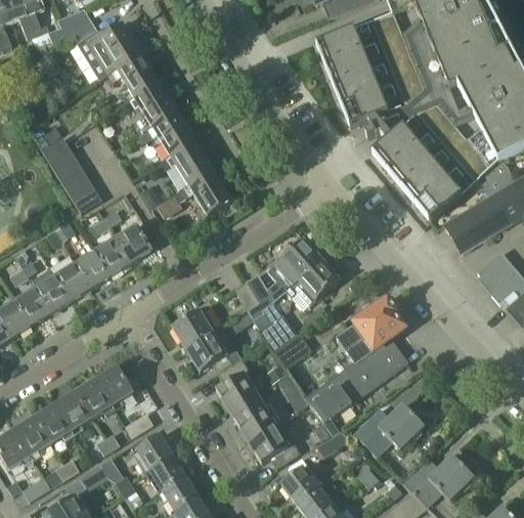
[(0,0),(0,43),(2,49),(9,47),(1,26),(10,23),(2,0),(0,0)]
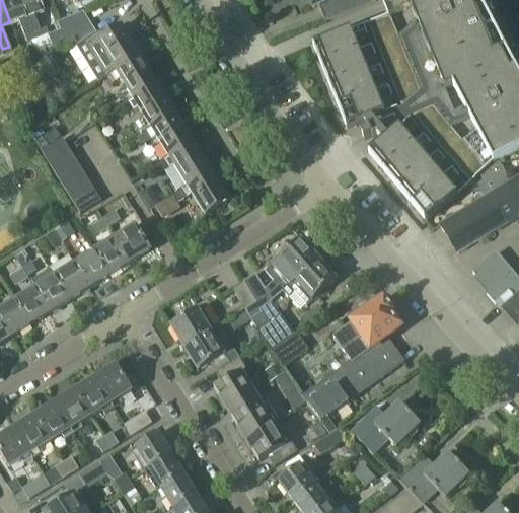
[(2,0),(10,22),(19,18),(27,40),(28,39),(31,47),(35,45),(32,39),(38,37),(22,0),(2,0)]
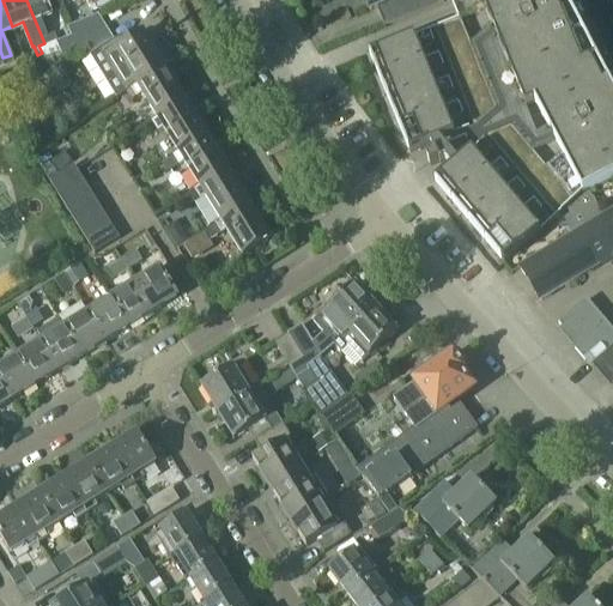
[(26,0),(44,43),(58,37),(59,37),(55,29),(48,30),(41,14),(52,11),(47,0),(26,0)]
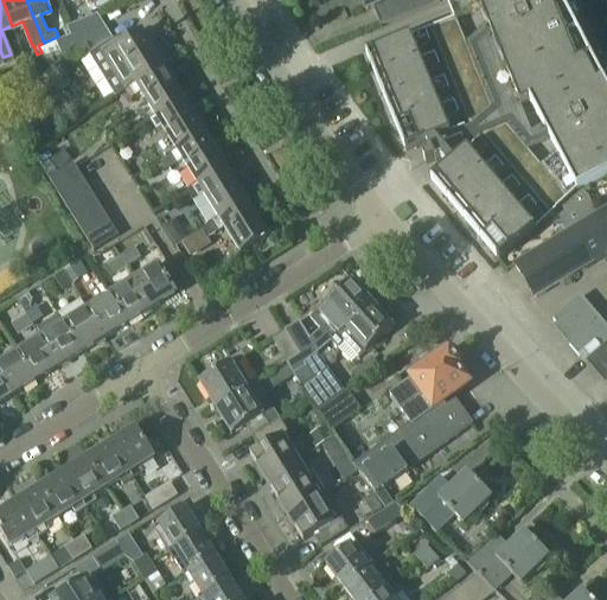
[(363,0),(365,6),(372,4),(379,21),(430,0),(363,0)]
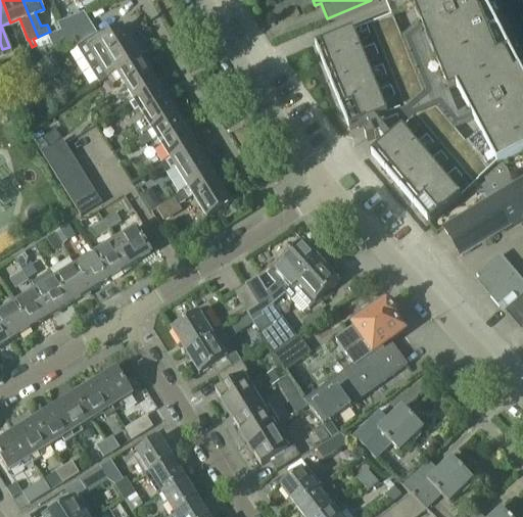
[(514,66),(505,48),(509,47),(509,48),(511,47),(496,21),(495,21),(496,24),(488,28),(479,6),(485,3),(486,4),(487,4),(485,0),(413,0),(448,87),(457,83),(474,116),(480,113),(491,136),(497,133),(508,152),(496,158),(497,160),(522,146),(522,71),(518,62),(517,63),(518,64),(514,66)]
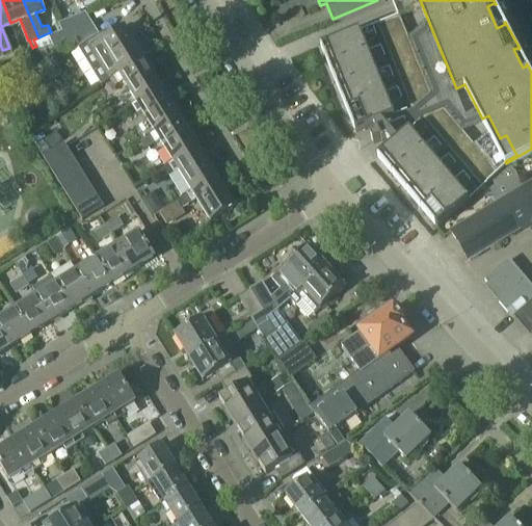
[(58,19),(62,27),(63,30),(85,21),(81,9),(58,19)]
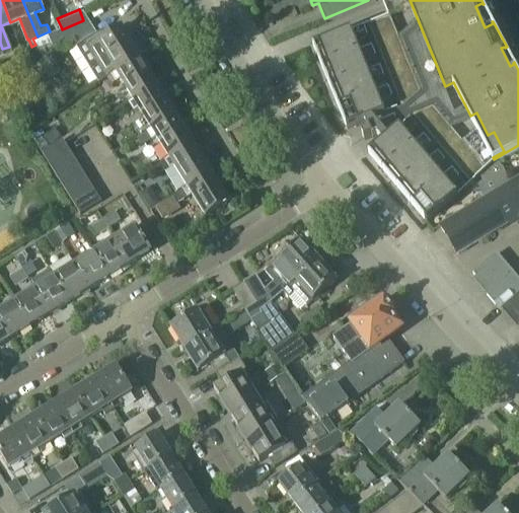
[(61,26),(50,31),(49,31),(54,45),(88,30),(83,20),(62,29),(61,26)]
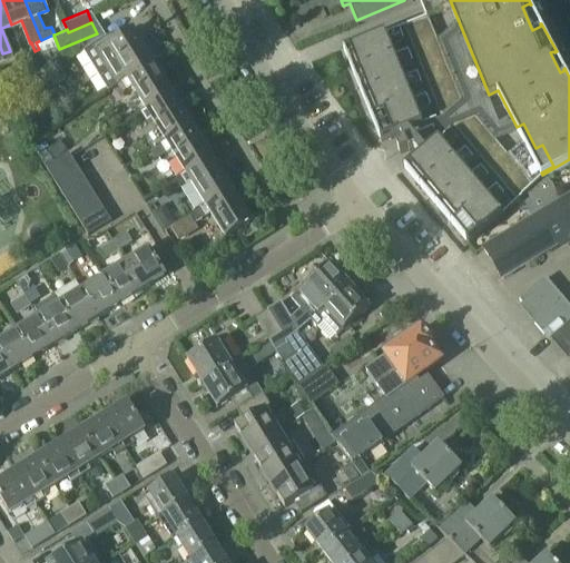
[(422,79),(418,69),(404,75),(399,62),(412,57),(408,47),(395,52),(390,40),(403,35),(399,25),(385,30),(385,29),(344,46),(382,137),(423,120),(418,107),(431,101),(426,91),(413,97),(409,85),(422,79)]
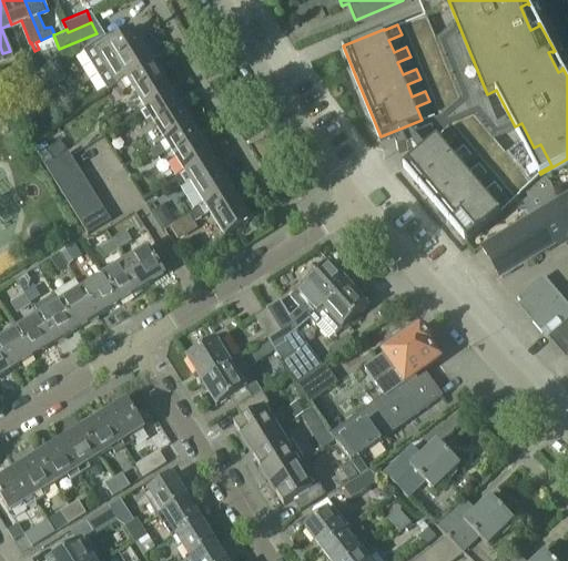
[(108,85),(122,78),(153,58),(133,26),(120,34),(115,28),(83,47),(108,85)]
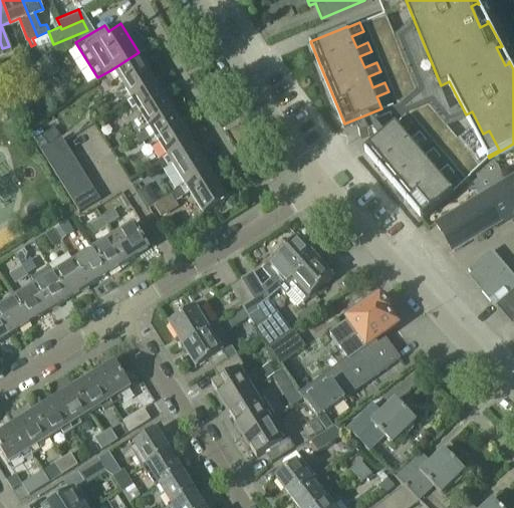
[(118,74),(132,95),(133,95),(157,81),(139,52),(110,70),(114,76),(118,74)]
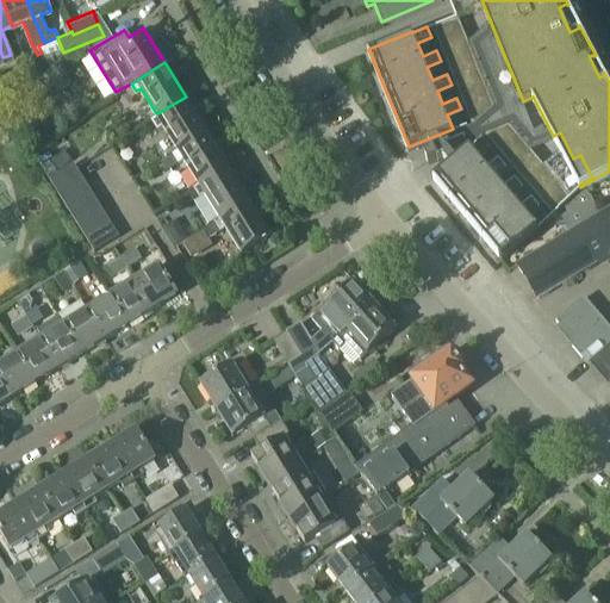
[(162,122),(178,147),(178,148),(206,130),(186,97),(157,113),(156,113),(151,117),(157,125),(162,122)]
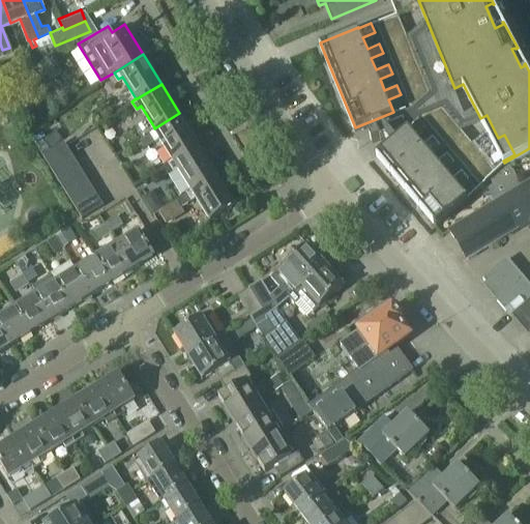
[(159,136),(173,157),(198,143),(179,113),(154,128),(154,127),(150,131),(139,138),(144,145),(159,136)]
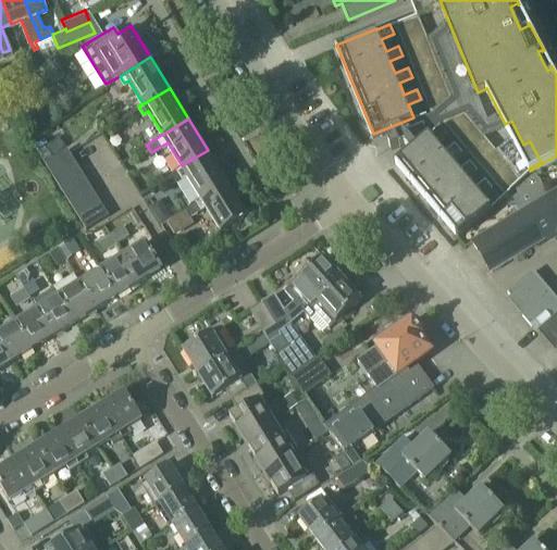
[(447,132),(440,124),(429,133),(429,132),(428,133),(420,125),(419,124),(429,120),(429,122),(430,122),(429,119),(405,128),(405,129),(387,137),(391,147),(408,139),(412,146),(395,160),(457,234),(491,205),(482,195),(492,186),(485,177),(474,186),(467,177),(478,167),(470,160),(459,169),(452,159),(462,150),(455,141),(444,150),(436,141),(447,132)]
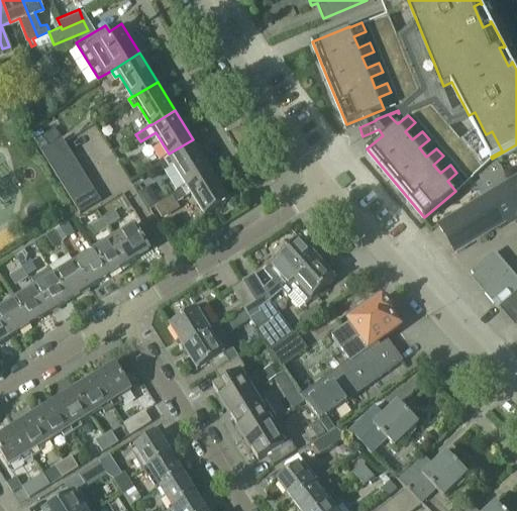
[(52,124),(43,131),(50,140),(59,133),(52,124)]
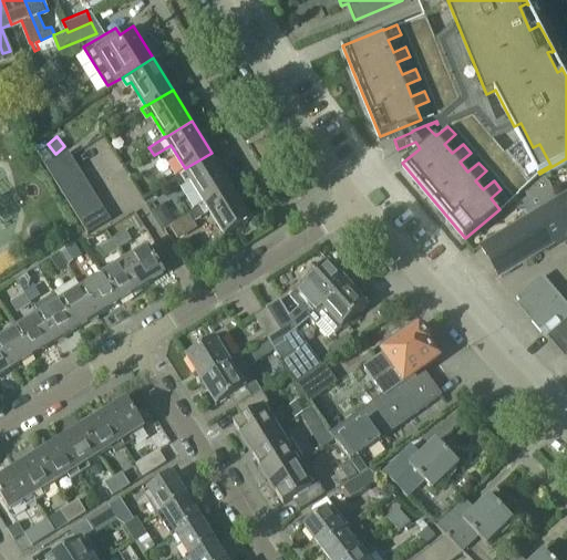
[(69,148),(45,162),(53,174),(75,159),(69,148)]
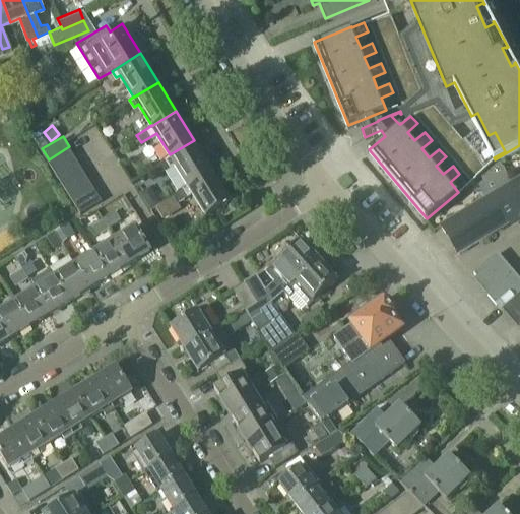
[(174,162),(187,183),(188,184),(211,169),(194,140),(170,154),(166,157),(154,165),(158,172),(174,162)]
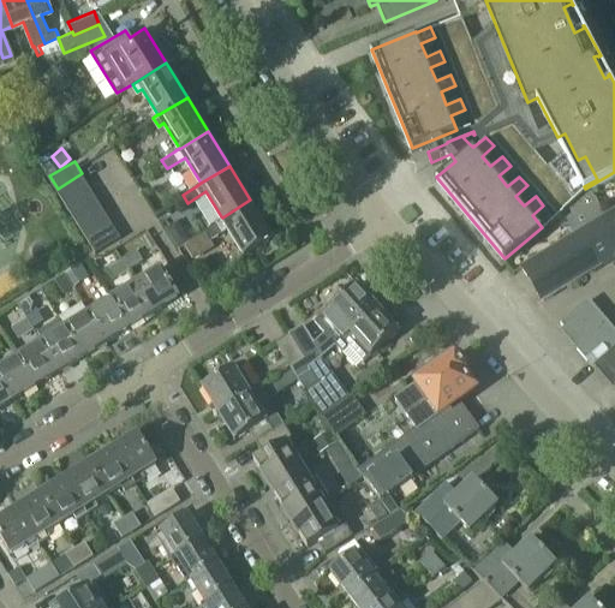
[(82,173),(58,189),(65,201),(89,185),(82,173)]
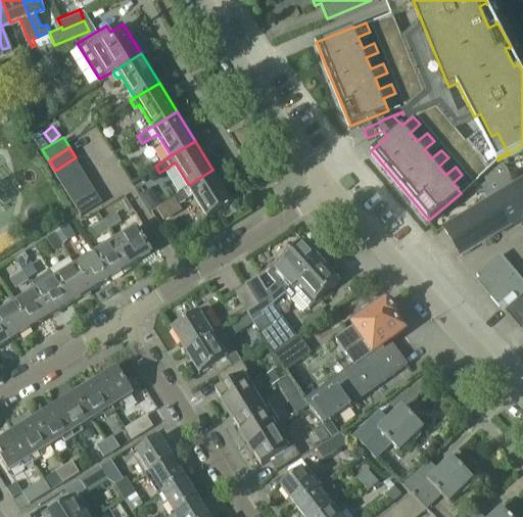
[(76,157),(55,171),(61,181),(83,168),(76,157)]
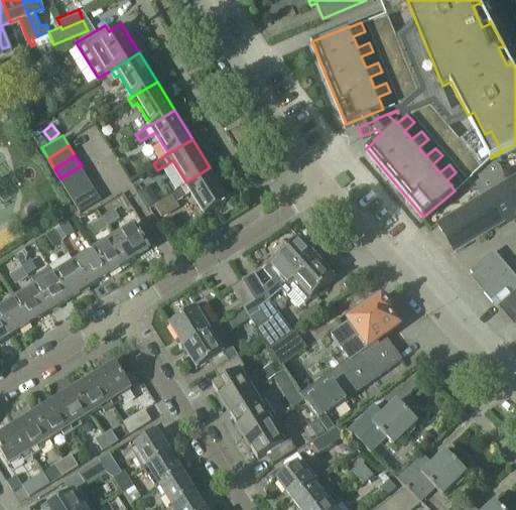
[(472,178),(482,194),(498,221),(515,210),(515,172),(508,177),(496,158),(491,160),(472,178)]
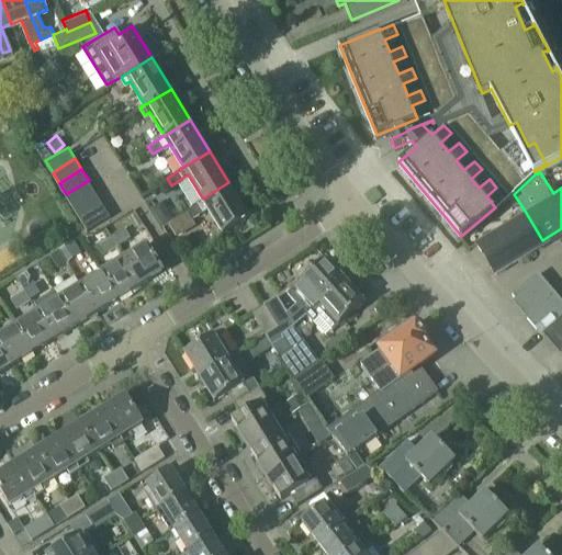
[(89,180),(66,194),(72,206),(96,192),(89,180)]
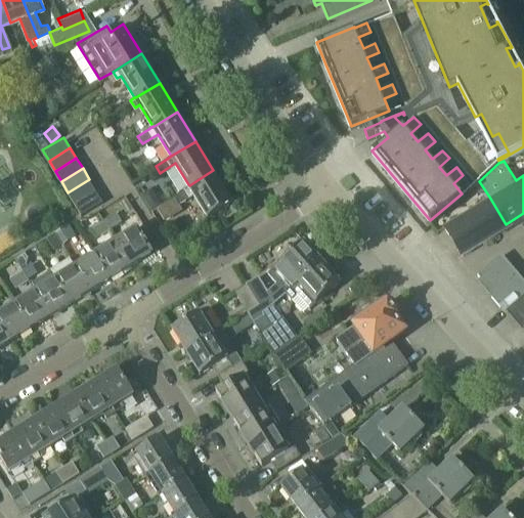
[(189,185),(188,184),(174,193),(179,202),(193,192),(208,215),(231,200),(213,170),(189,185)]
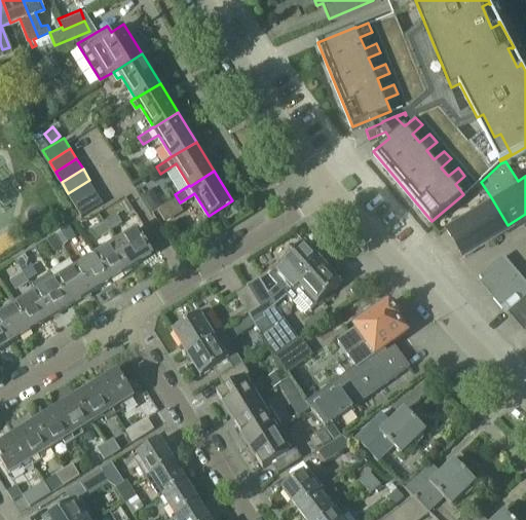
[(89,180),(68,193),(75,203),(96,190),(89,180)]
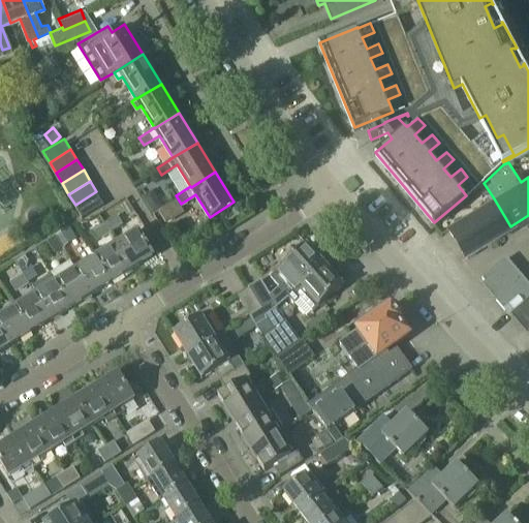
[(96,191),(75,205),(82,215),(103,202),(96,191)]
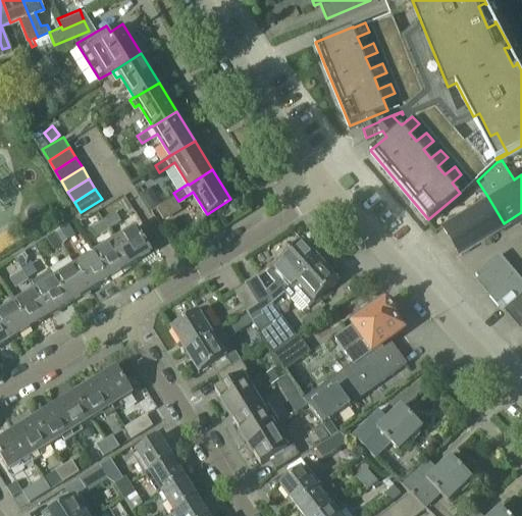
[(504,223),(487,196),(442,223),(460,251),(504,223)]
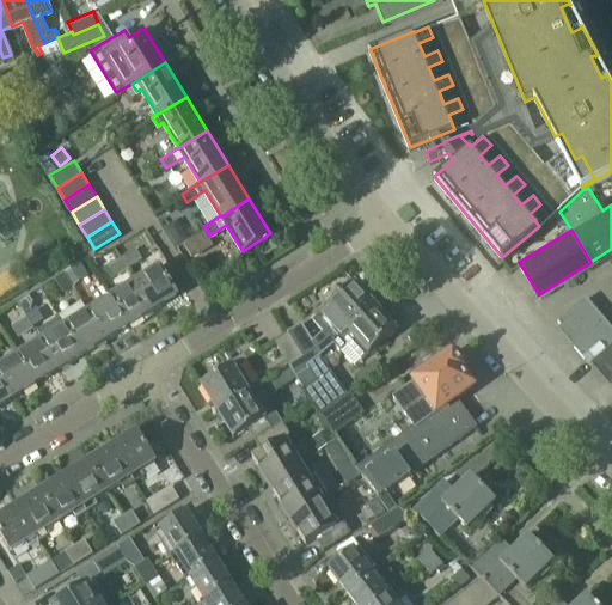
[(135,244),(121,254),(127,264),(142,256),(135,244)]
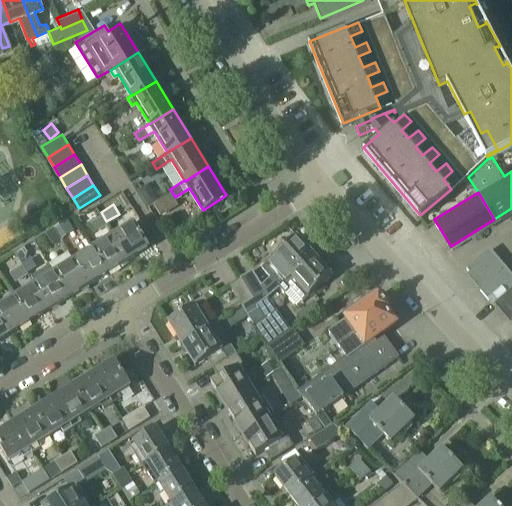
[(106,221),(101,212),(88,220),(94,229),(106,221)]
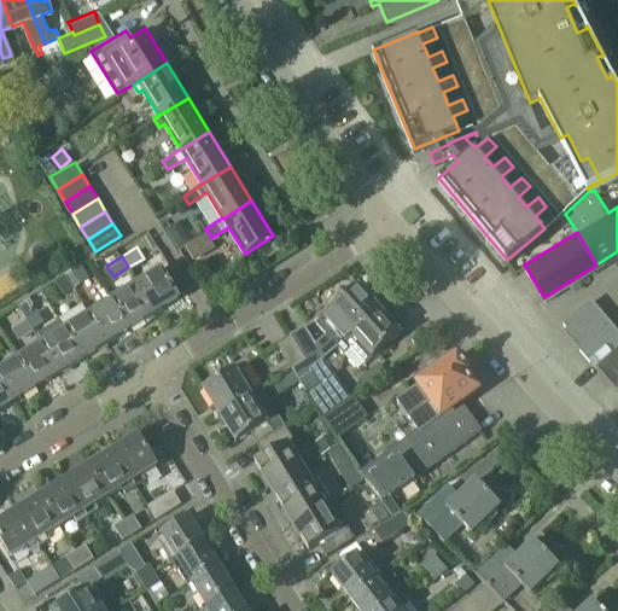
[(81,262),(69,269),(76,283),(88,274),(81,262)]
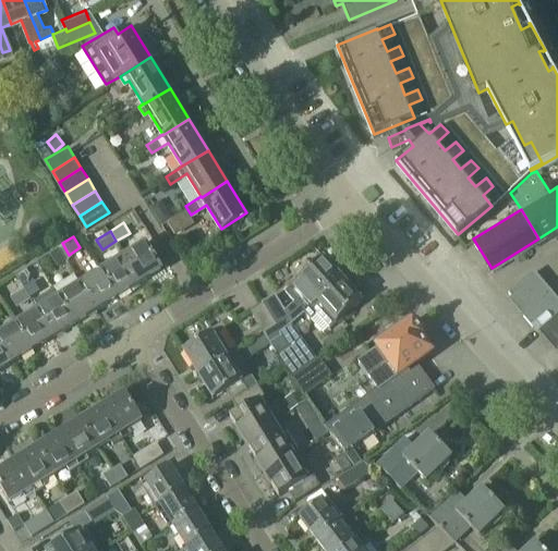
[(145,239),(123,253),(140,280),(161,266),(145,239)]
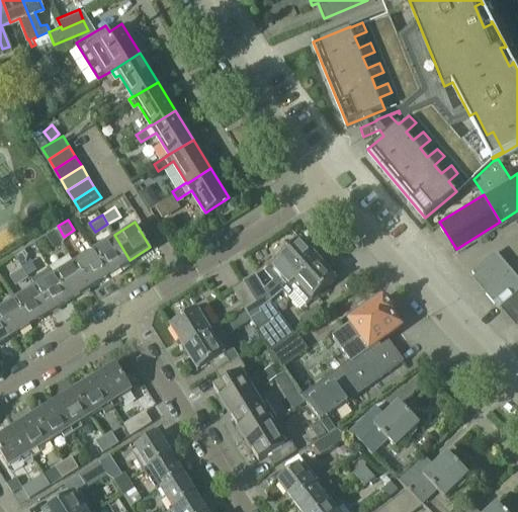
[(114,235),(94,247),(110,272),(130,260),(114,235)]
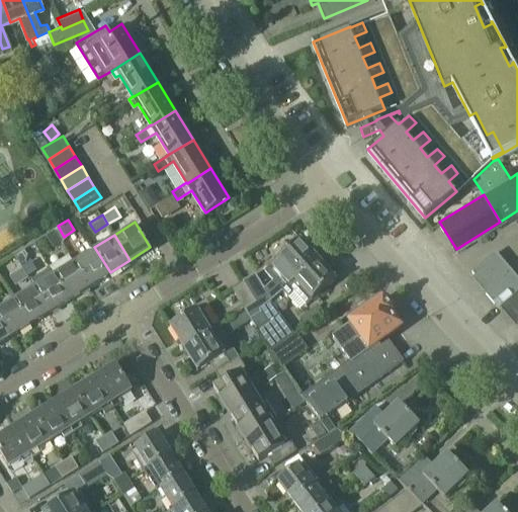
[(314,247),(303,235),(300,236),(264,268),(282,287),(318,256),(311,249),(314,247)]
